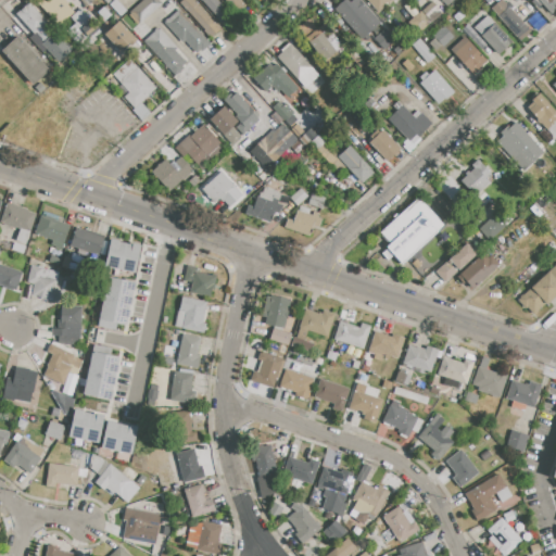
[(41,0),(38,4),(58,25),(72,10),(62,0),(41,0)]
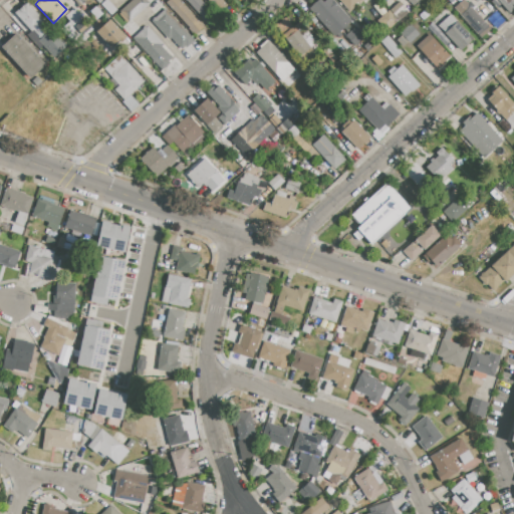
[(116,14),(132,0),(148,0),(150,2),(125,24),(116,14)]
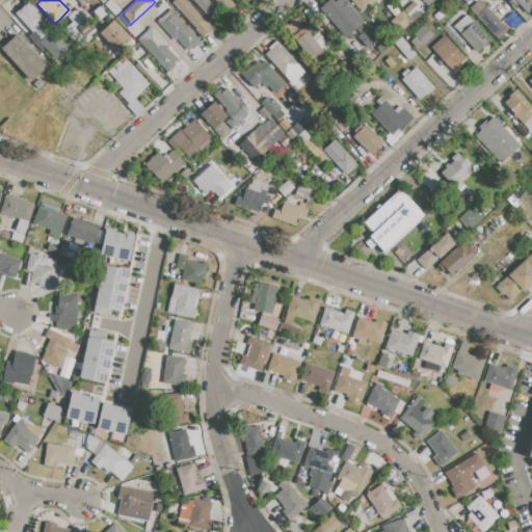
[(171,2),(174,0),(184,0),(212,29),(204,37),(171,2)]
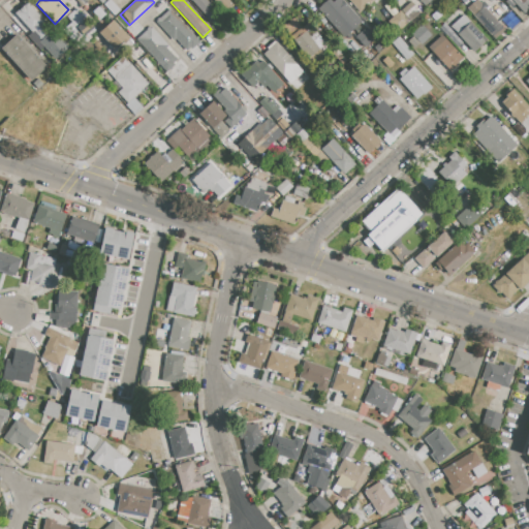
[(190,0),(207,0),(222,17),(214,25),(211,22),(210,23),(206,19),(208,18),(190,0)]
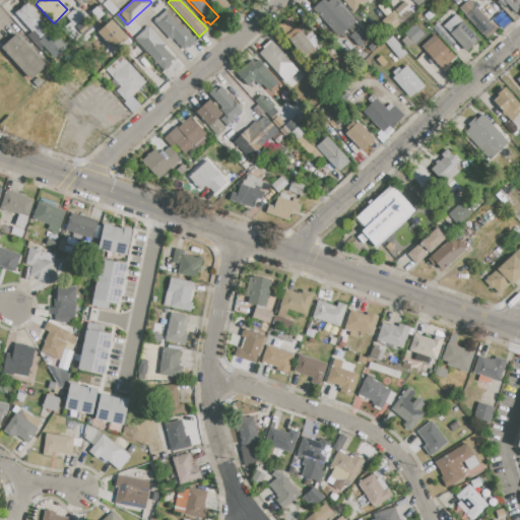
[(209,0),(225,0),(231,5),(221,13),(209,0)]
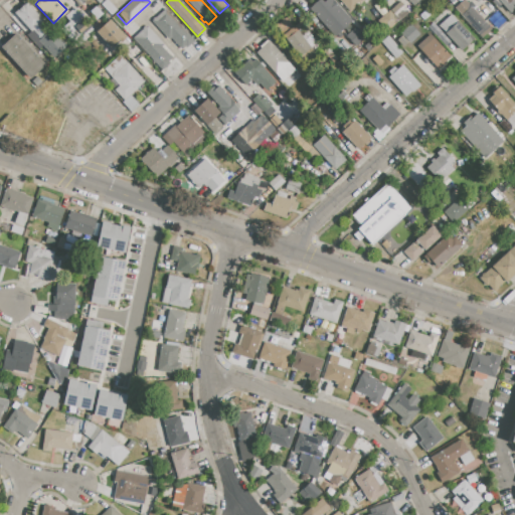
[(327,0),(332,0),(352,21),(340,31),(343,34),(338,39),(310,8),(318,0),(321,0),(324,3),(327,0)]
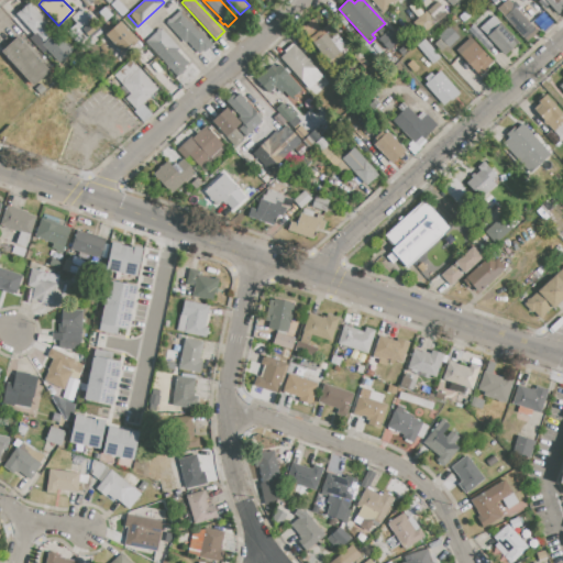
[(371,0),(397,0),(394,3),(383,13),(371,0)]
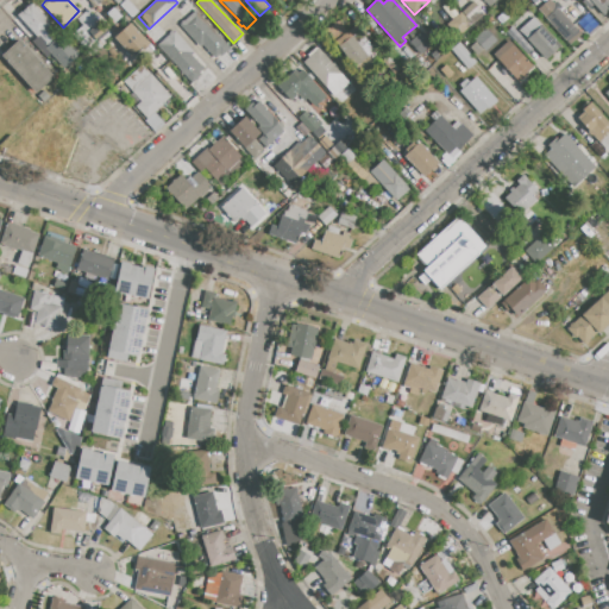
[(426,4),(429,0),(434,0),(444,10),(437,16),(426,4)]
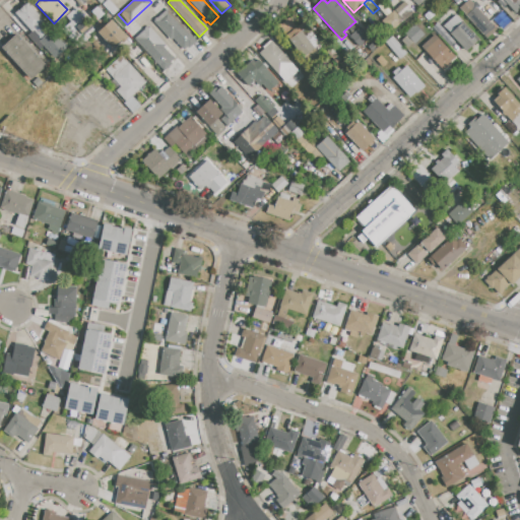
[(502,0),(519,0),(519,7),(514,13),(502,0)]
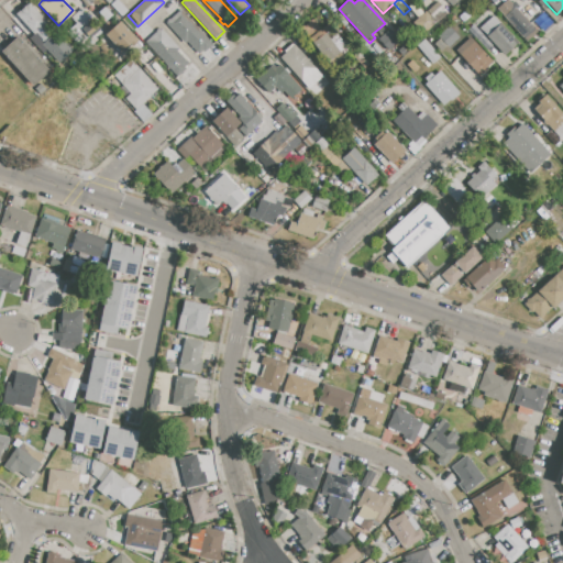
[(15,13),(28,1),(47,23),(45,25),(59,40),(51,48),(36,33),(35,35),(15,13)]
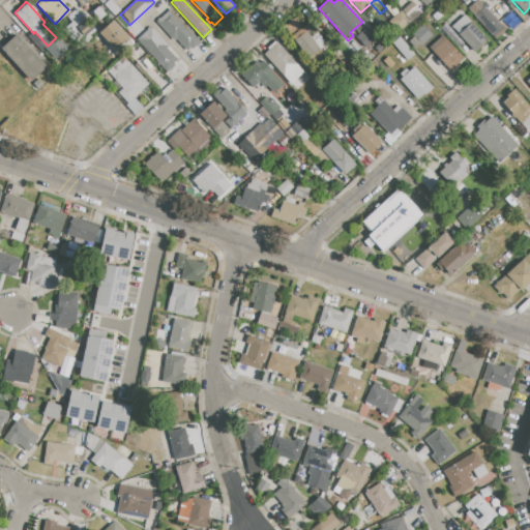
[(401,10),(411,1),(420,11),(410,21),(401,10)]
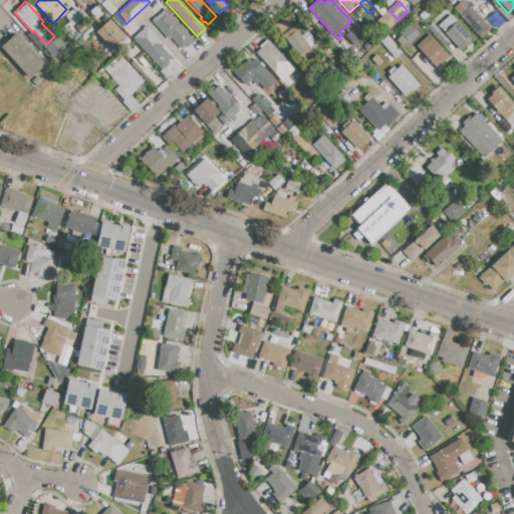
[(151,20),(165,7),(195,40),(187,47),(185,45),(181,49),(171,38),(169,39),(151,20)]
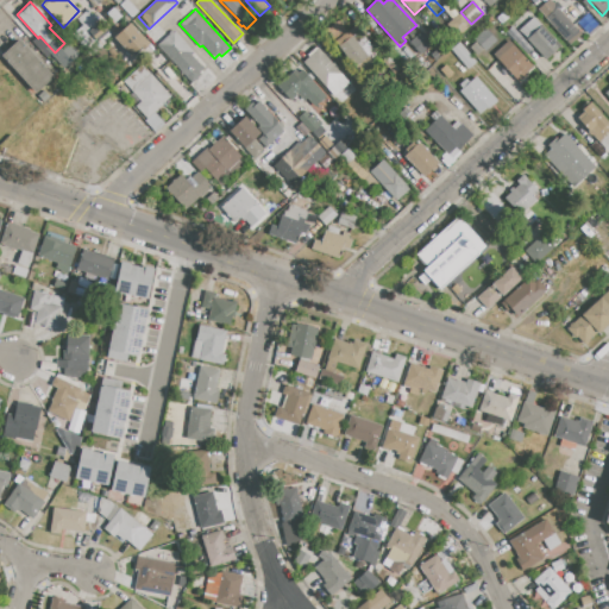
[(546,19),(558,10),(577,31),(566,41),(546,19)]
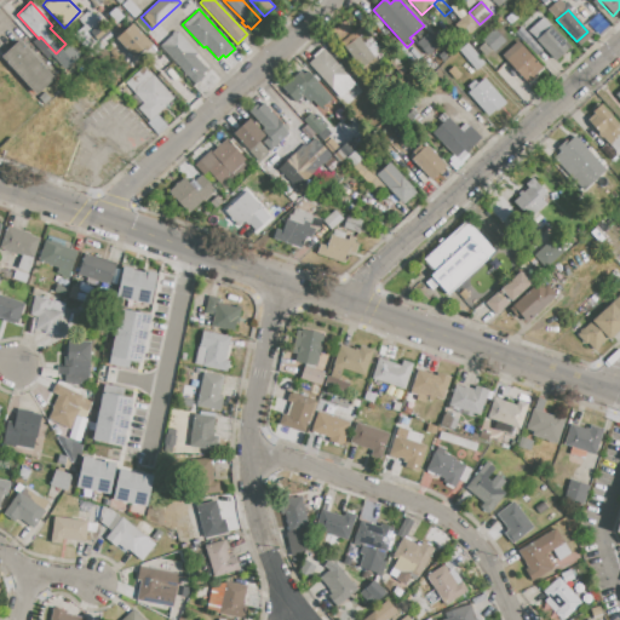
[(79,23),(91,11),(114,36),(101,47),(79,23)]
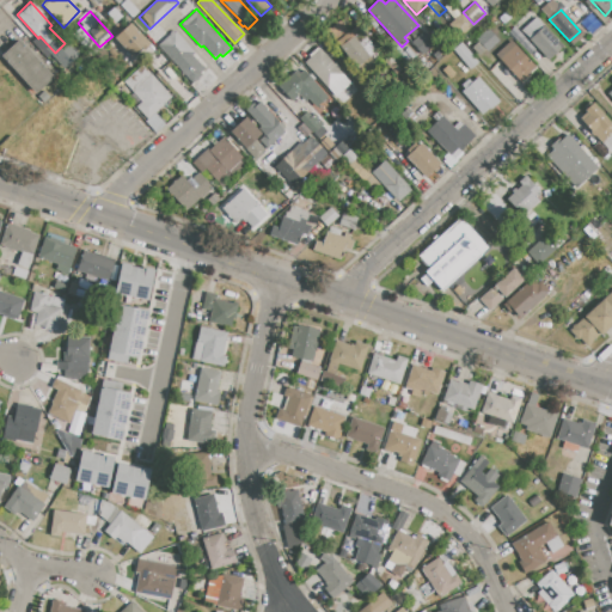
[(463,12),(473,24),(460,35),(451,24),(463,12)]
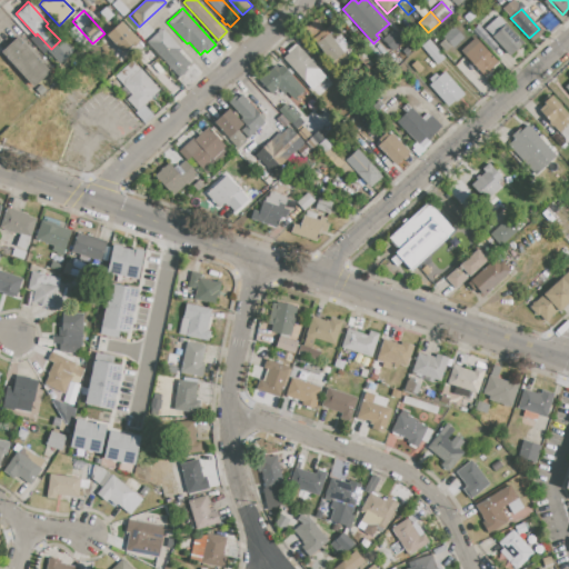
[(506,25),(492,36),(486,28),(498,17),(506,25)]
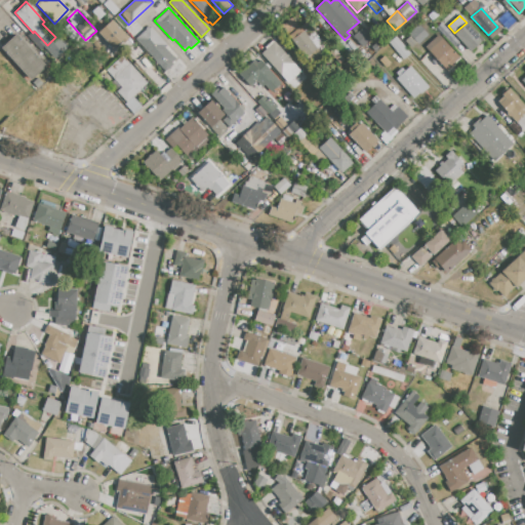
[(126,38),(113,19),(97,31),(111,49),(126,38)]
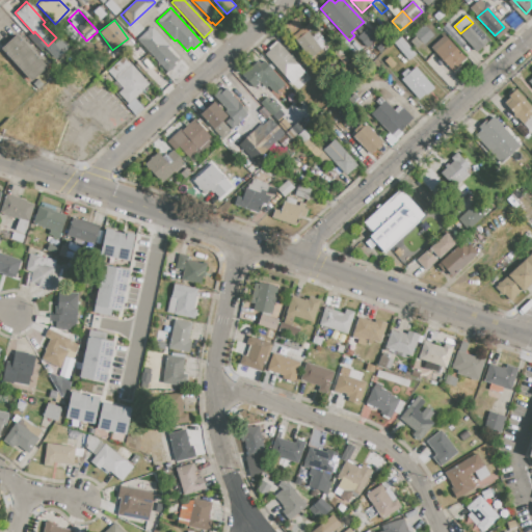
[(459,34),(460,33),(473,23),(489,41),(476,53),(459,34)]
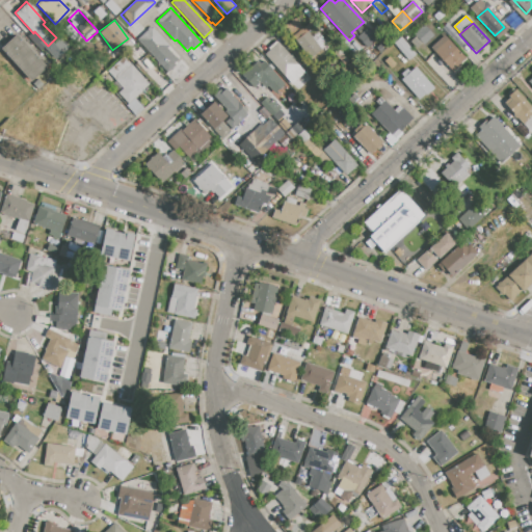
[(443,29),(447,24),(466,43),(460,48),(443,29)]
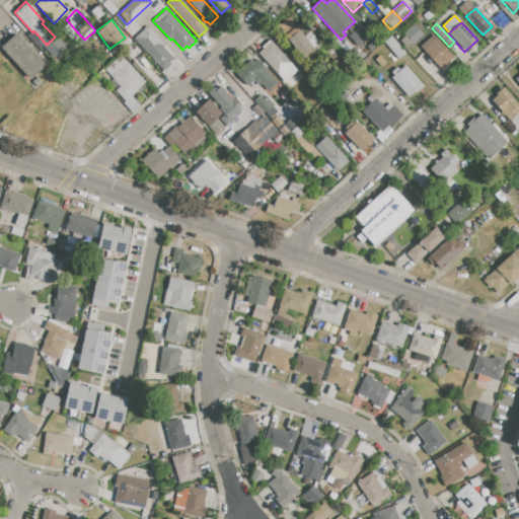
[(134,39),(148,25),(166,45),(163,47),(173,59),(169,63),(171,65),(164,71),(134,39)]
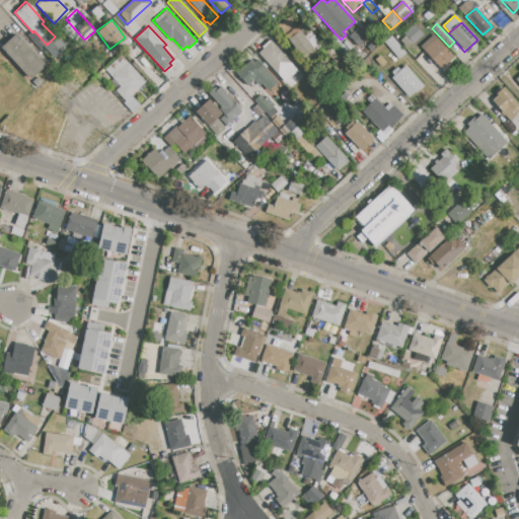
[(359,27),(368,38),(359,46),(350,35),(359,27)]
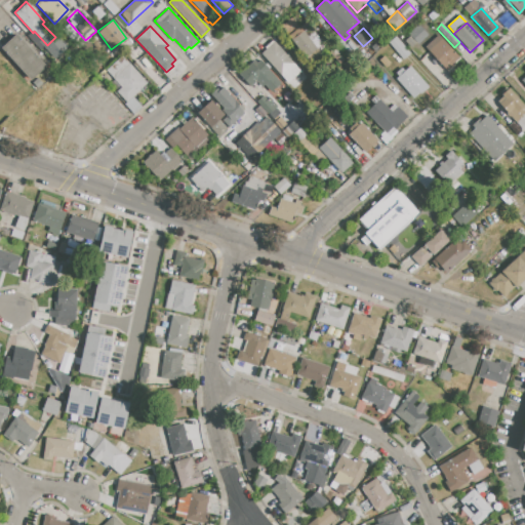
[(292,39),(303,31),(307,36),(313,31),(323,44),(307,56),(292,39)]
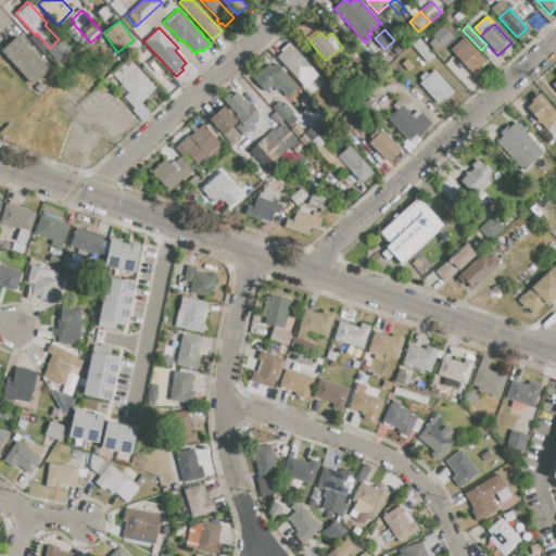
[(1,51),(17,36),(49,70),(33,85),(1,51)]
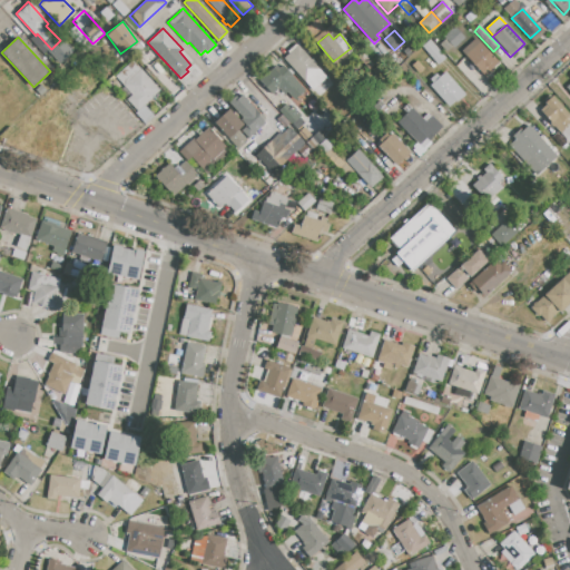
[(284,59),(290,55),(287,51),(296,42),(327,77),(313,89),(284,59)]
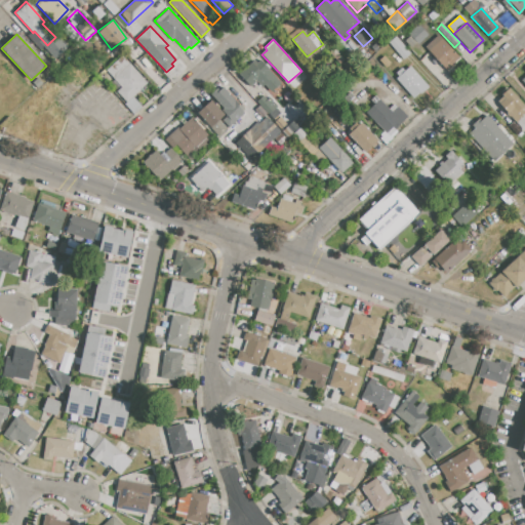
[(429,50),(442,39),(459,58),(446,70),(429,50)]
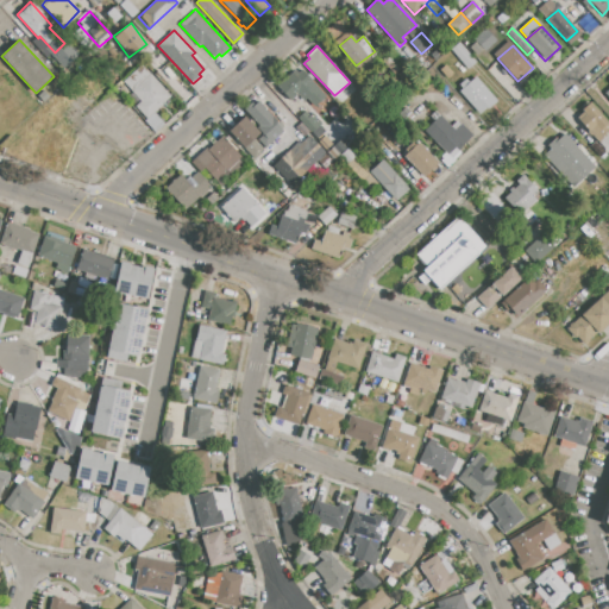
[(456,55),(464,49),(476,62),(469,69),(456,55)]
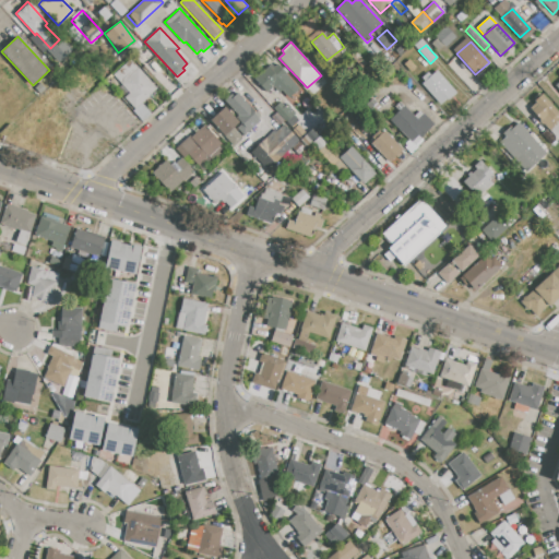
[(114,74),(130,60),(156,88),(141,103),(134,109),(123,98),(130,93),(114,74)]
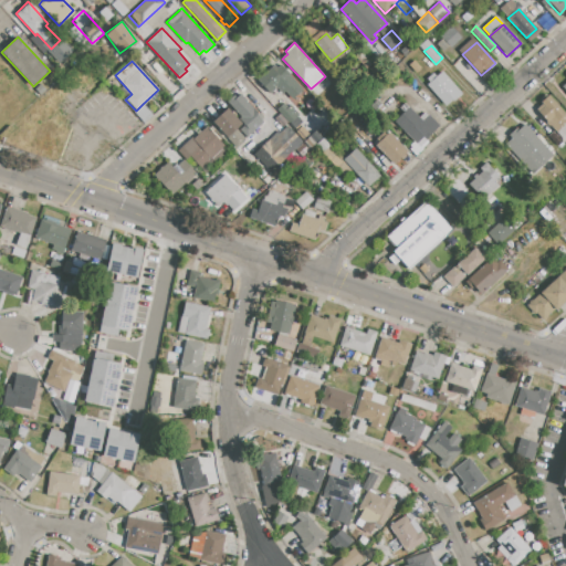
[(270,94),(258,81),(274,65),(278,67),(281,64),(291,75),(270,94)]
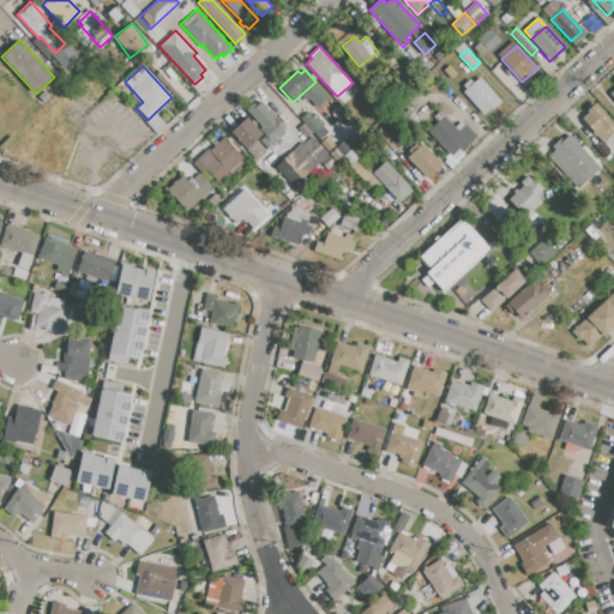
[(463,92),(467,89),(462,84),(468,78),(474,83),(480,77),(500,100),(483,114),(463,92)]
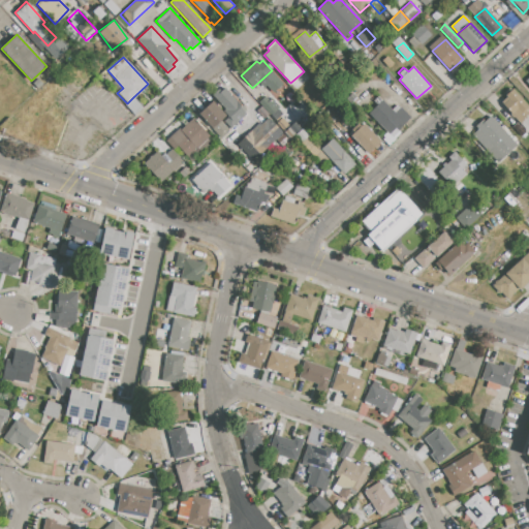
[(37,79),(42,85),(37,90),(32,84),(37,79)]
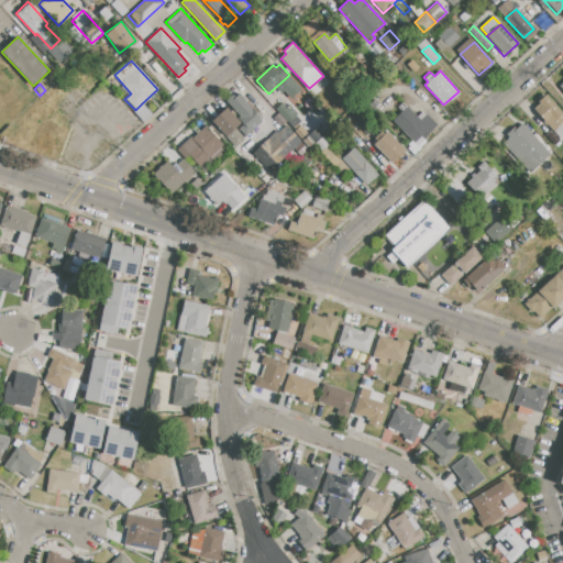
[(532,110),(539,103),(536,99),(543,92),(562,114),(562,140),(561,142),(550,130),(548,132),(540,123),(542,121),(532,110)]
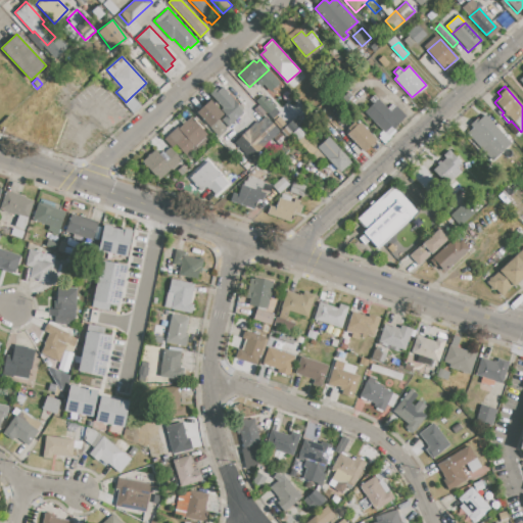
[(244,111),(227,128),(228,129),(219,137),(196,112),(214,97),(210,94),(217,88),(219,91),(223,88),(244,111)]
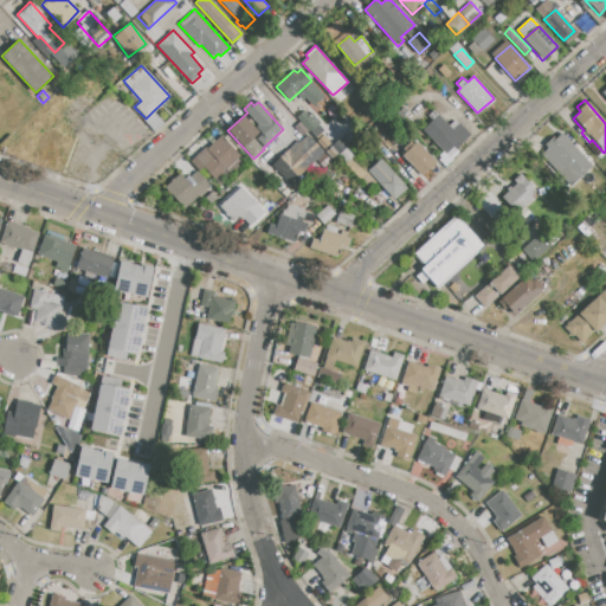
[(296,117),(304,110),(320,128),(313,135),(296,117)]
